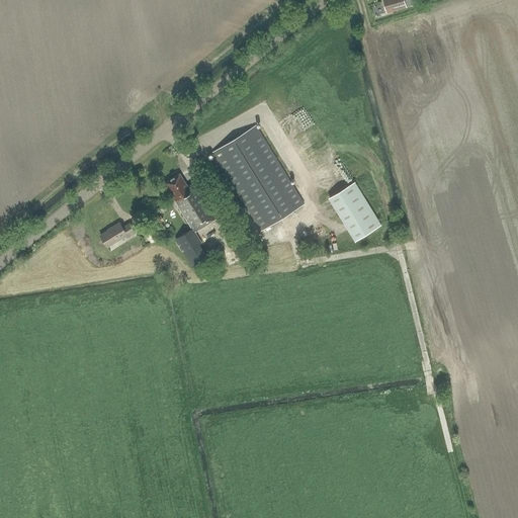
[(407,7),(404,0),(386,0),(383,1),(386,13),(407,7)]
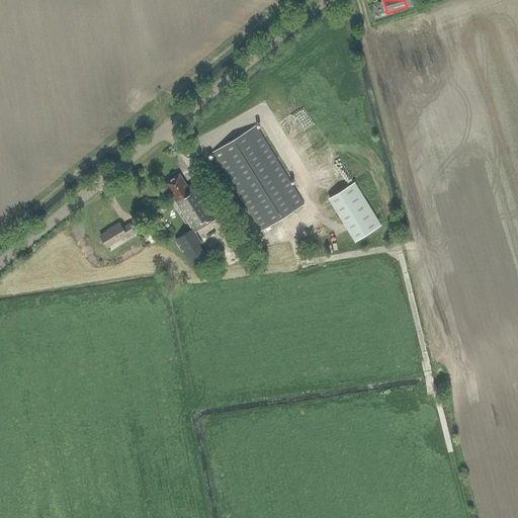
[(261,231),(305,203),(256,126),(213,153),(261,231)]
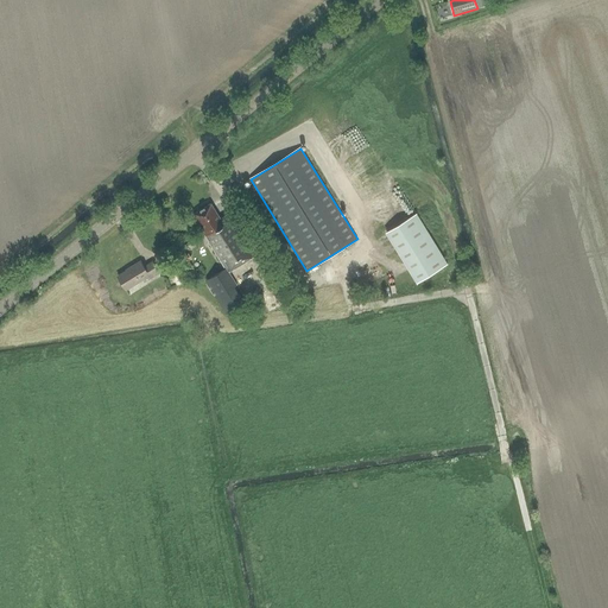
[(227,315),(244,304),(233,287),(236,285),(228,272),(255,255),(229,214),(221,219),(211,203),(194,214),(206,232),(203,233),(226,268),(206,282),(227,315)]
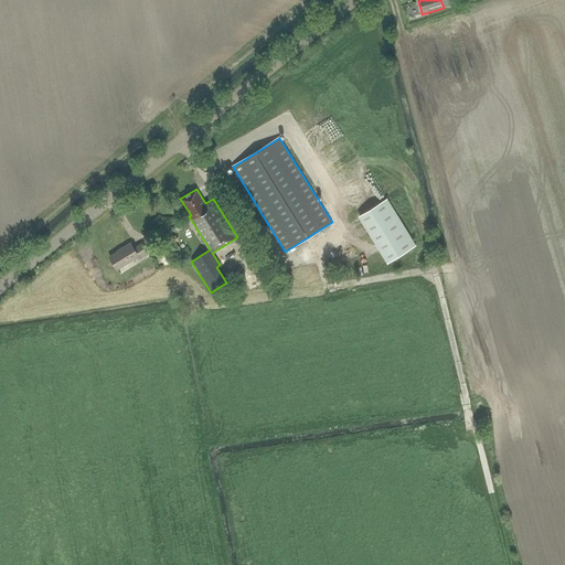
[(387,199),(359,216),(387,263),(416,245),(387,199)]
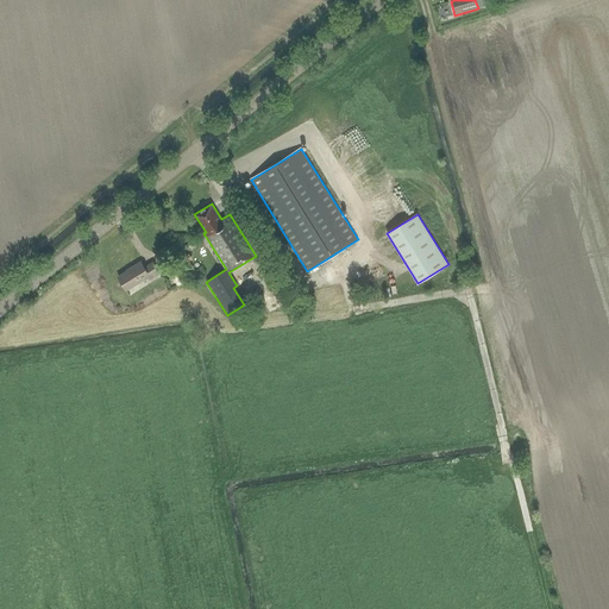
[(189,253),(182,258),(186,264),(193,259),(189,253)]
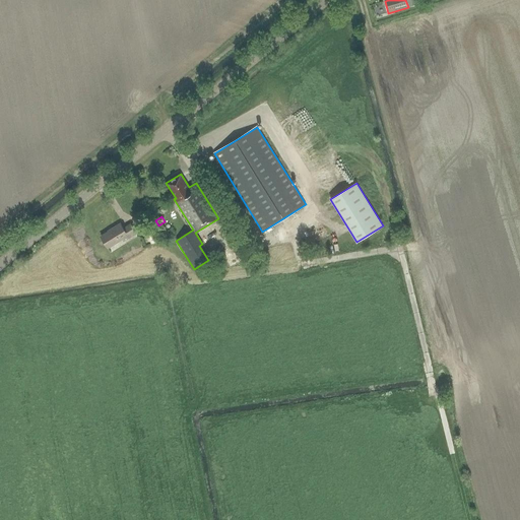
[(124,242),(136,234),(131,224),(124,229),(120,223),(111,230),(112,231),(102,237),(108,248),(122,239),(124,242)]
